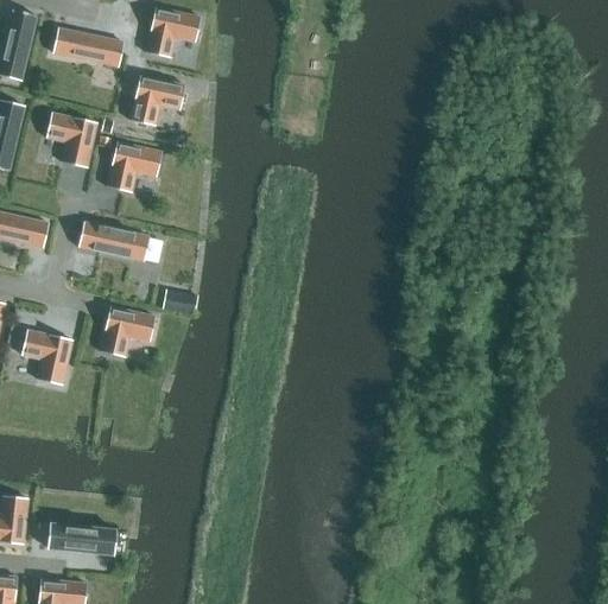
[(200,16),(154,6),(145,50),(170,56),(175,36),(195,39),(200,16)]
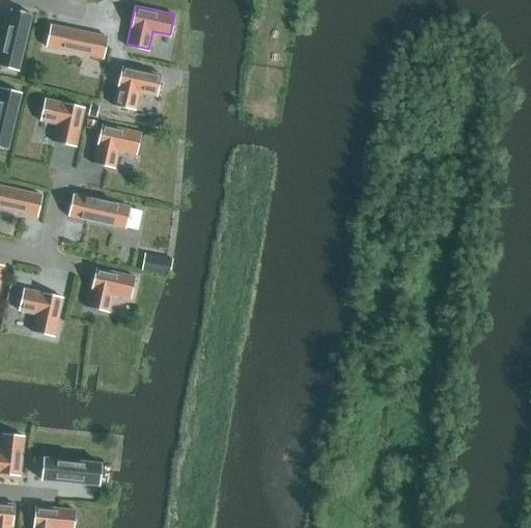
[(31,11),(10,6),(0,49),(0,63),(18,68),(31,11)]
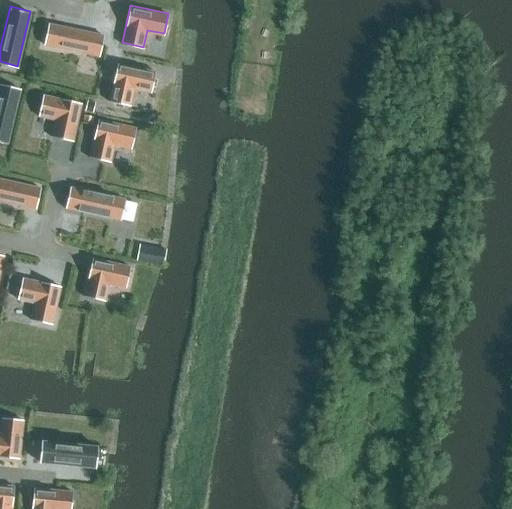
[(104,33),(48,22),(44,43),(99,54),(104,33)]
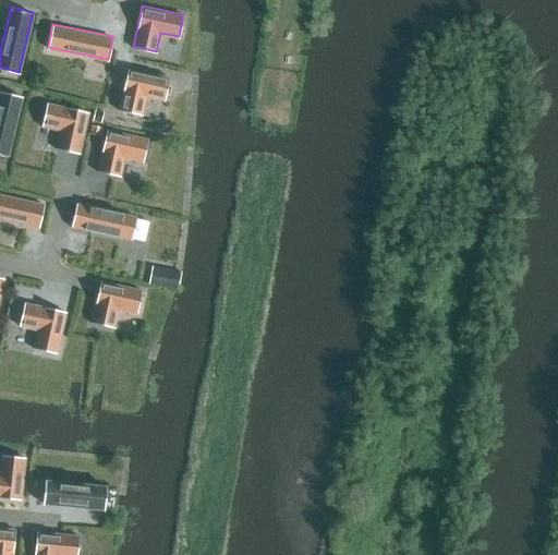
[(119,109),(142,113),(146,95),(165,98),(170,76),(129,68),(119,109)]
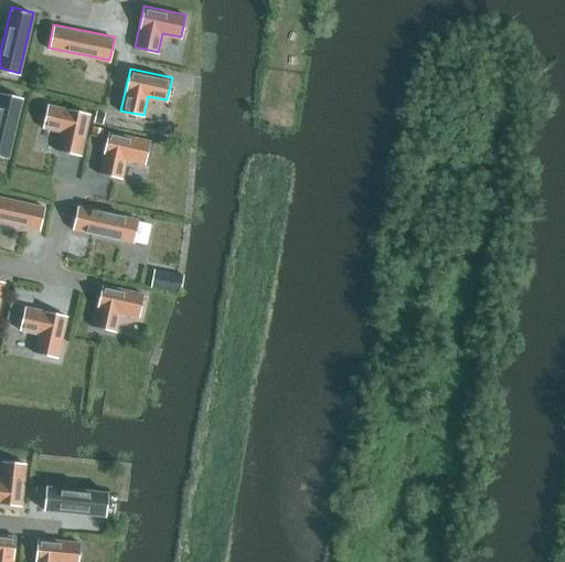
[(0,155),(8,157),(22,96),(0,91),(0,155)]
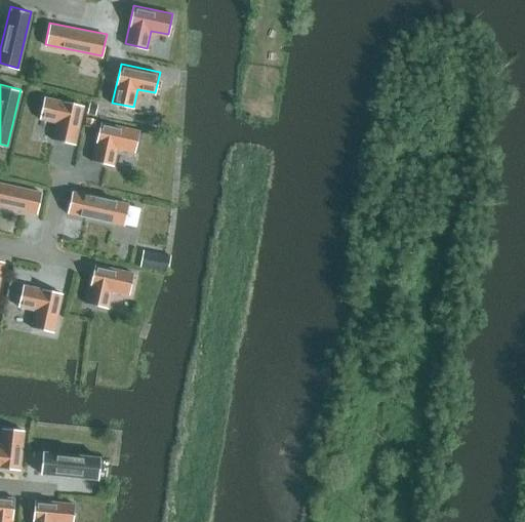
[(83,105),(44,95),(40,117),(57,121),(53,138),(75,144),(83,105)]
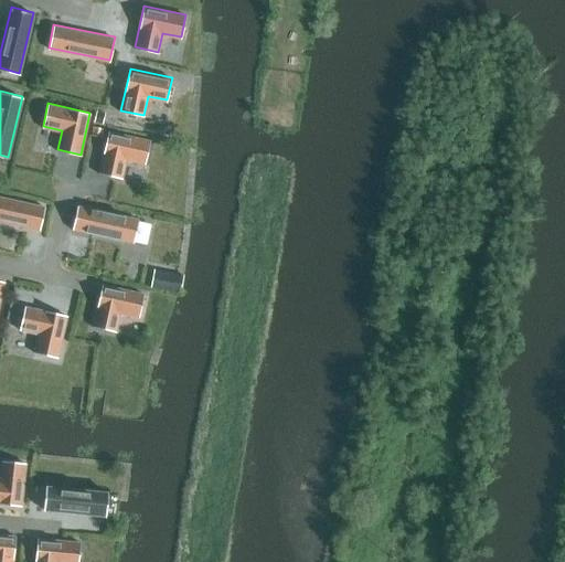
[(96,109),(94,119),(102,120),(104,110),(96,109)]
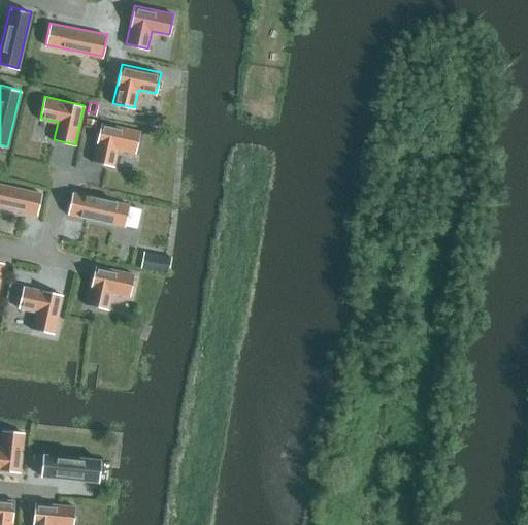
[(87,118),(86,125),(94,126),(96,119),(87,118)]
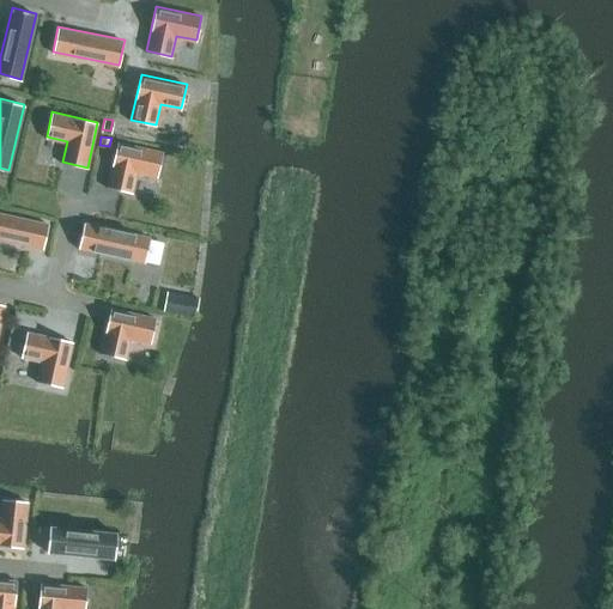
[(163,151),(117,141),(108,187),(133,192),(137,171),(158,176),(163,151)]
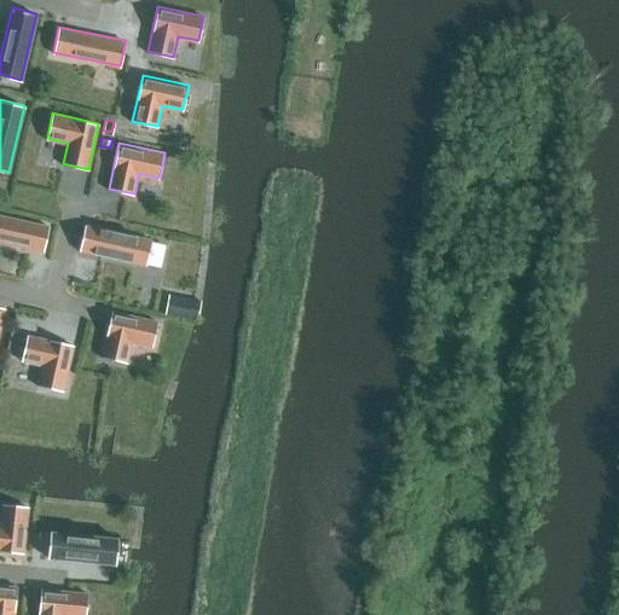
[(48,225),(0,214),(0,239),(44,250),(48,225)]
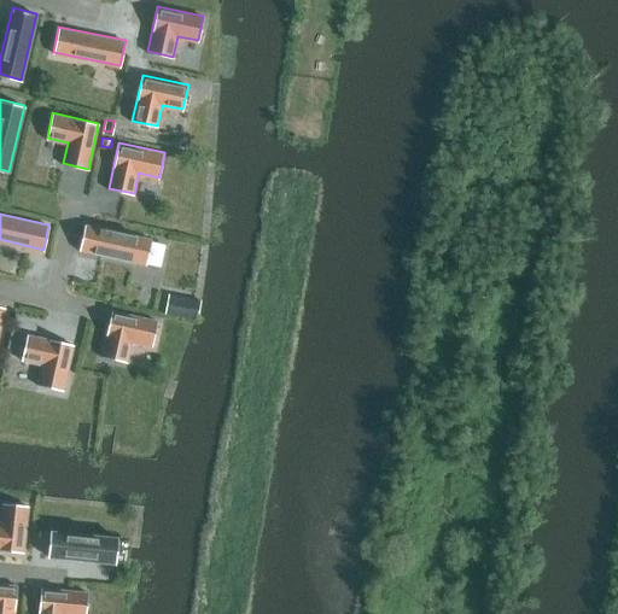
[(146,263),(151,238),(85,223),(80,249),(146,263)]
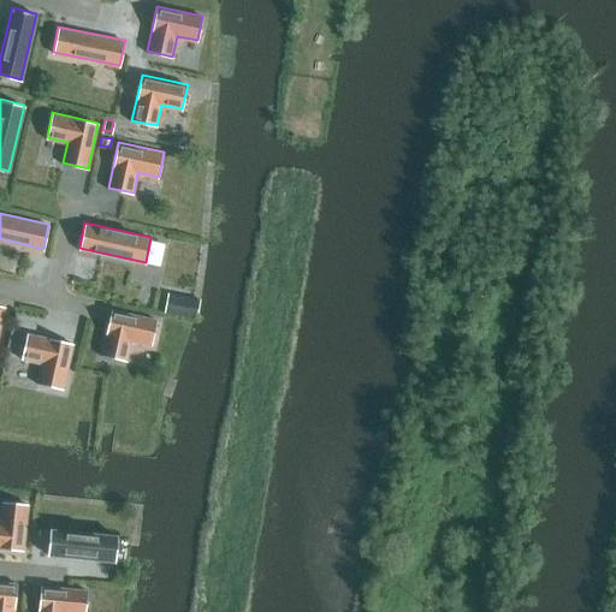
[(167,291),(164,309),(196,316),(200,298),(167,291)]
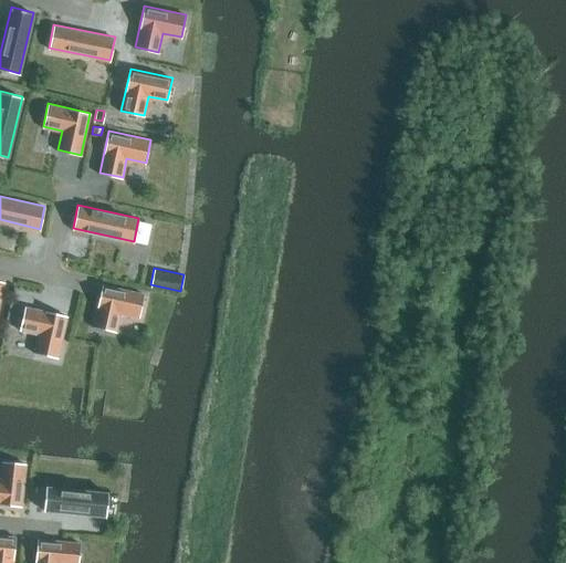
[(102,284),(93,325),(116,331),(119,312),(139,315),(144,293),(102,284)]
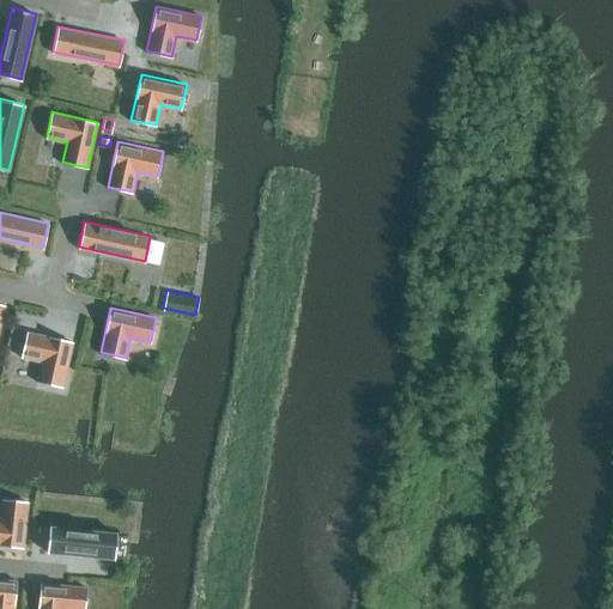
[(72,340),(26,330),(22,355),(42,360),(37,381),(62,385),(72,340)]
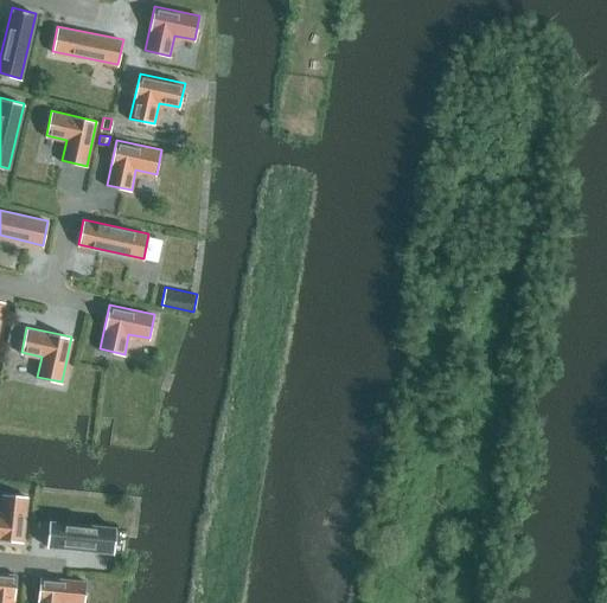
[(27,495),(2,493),(0,511),(0,538),(23,541),(27,495)]
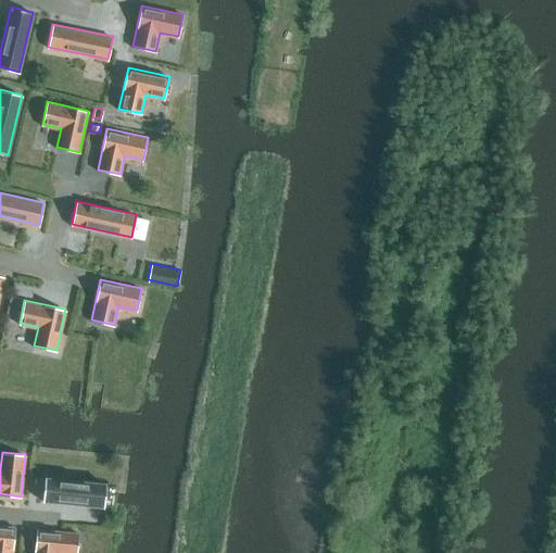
[(105,484),(65,479),(45,477),(42,500),(63,502),(103,505),(104,504),(104,500),(105,489),(105,485),(105,484)]
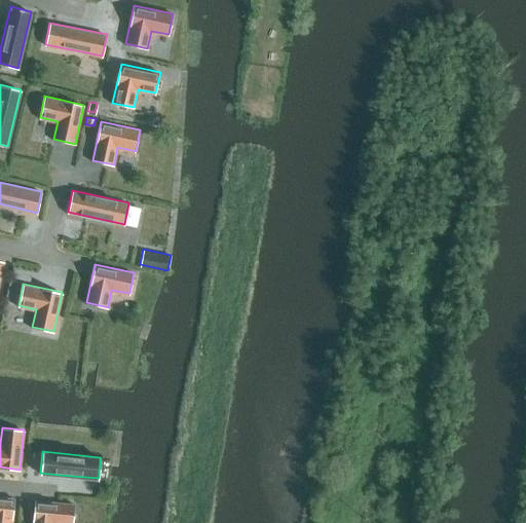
[(11,522),(14,497),(0,495),(0,522),(11,522)]
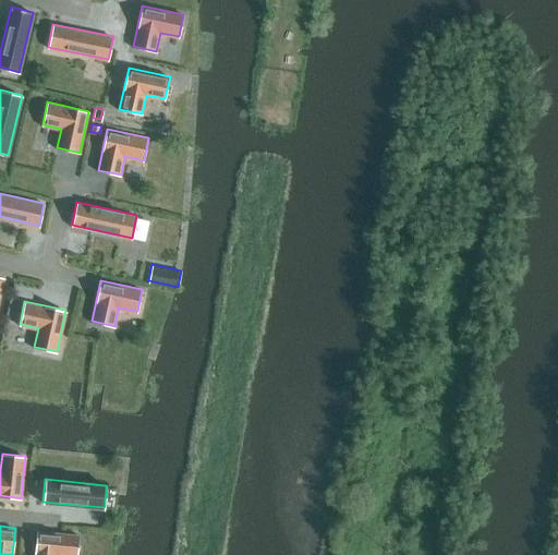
[(76,554),(79,533),(37,529),(34,554),(57,554),(58,554),(68,554),(76,554)]
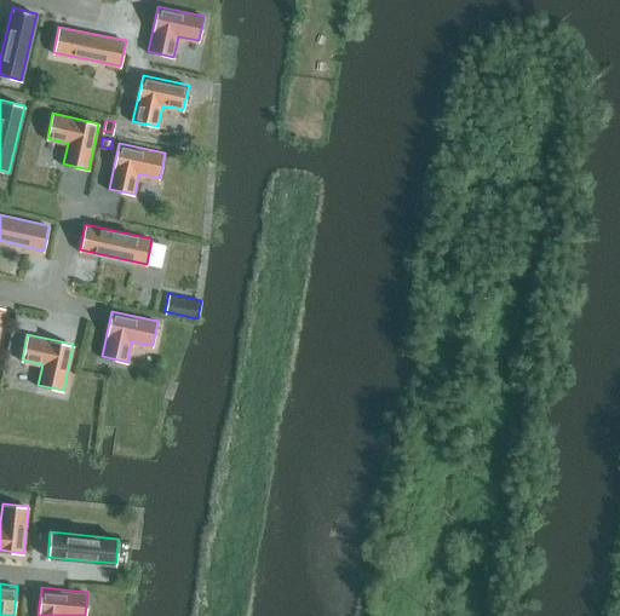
All buildings are outlined.
